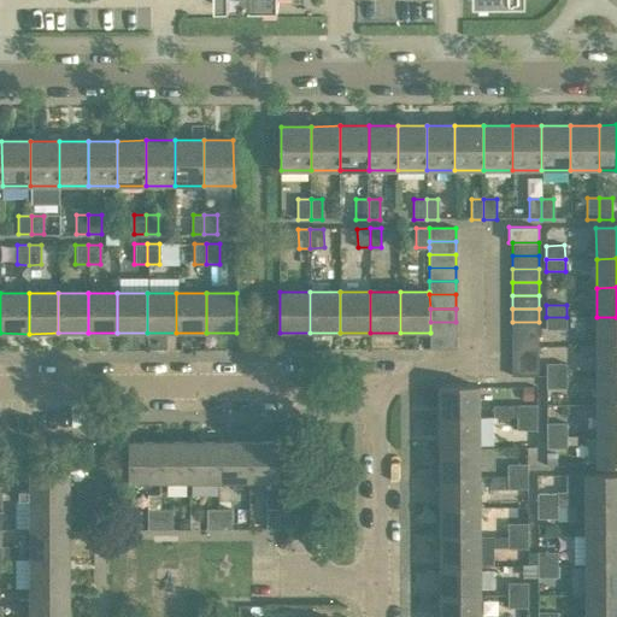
[(566,317),(546,317),(546,330),(565,330),(566,317)]
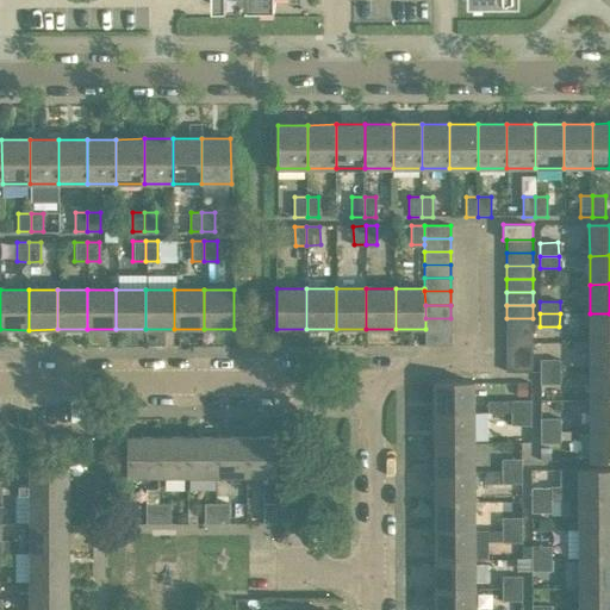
[(609,342),(609,313),(590,313),(590,343),(609,342)]
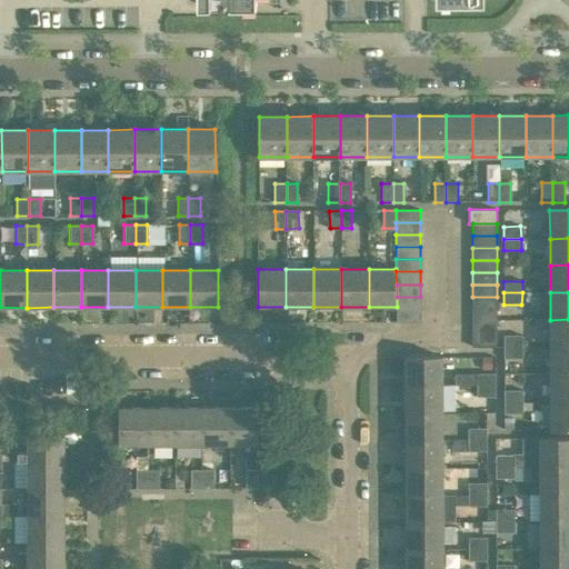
[(420,297),(397,297),(397,307),(397,309),(421,309),(420,297)]
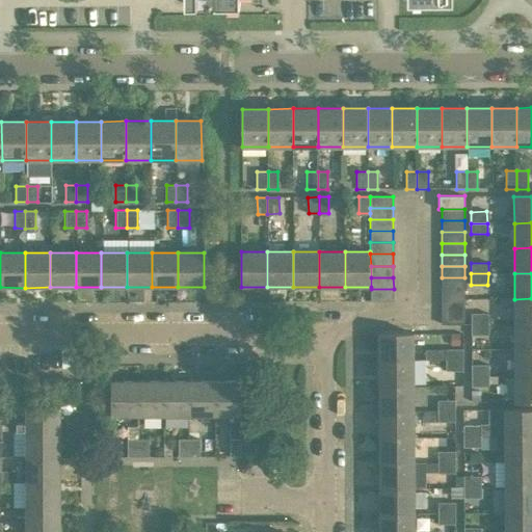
[(464,277),(442,277),(442,289),(464,289),(464,277)]
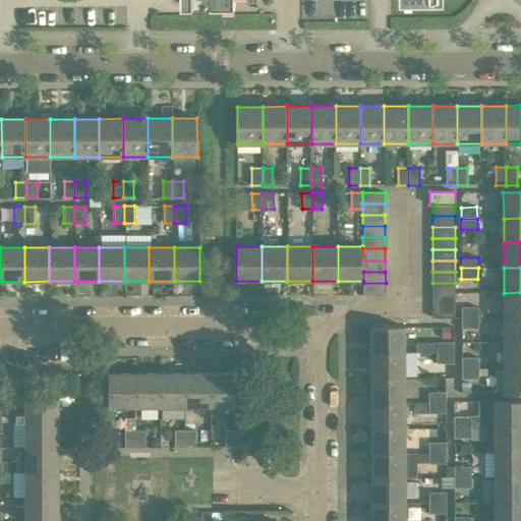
[(386,294),(386,283),(363,283),(363,295),(386,294)]
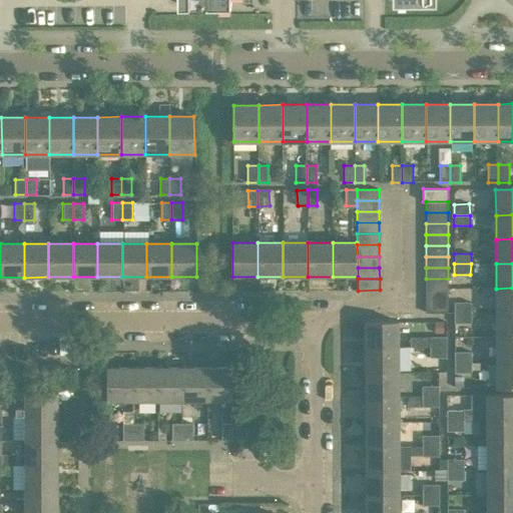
[(448,279),(426,279),(426,291),(448,290),(448,279)]
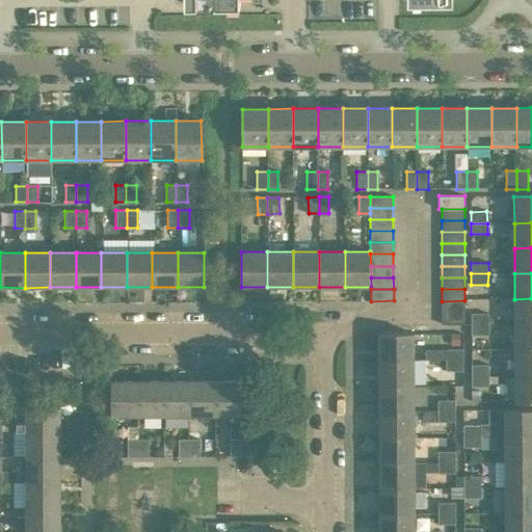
[(531,324),(531,298),(514,299),(514,324),(531,324)]
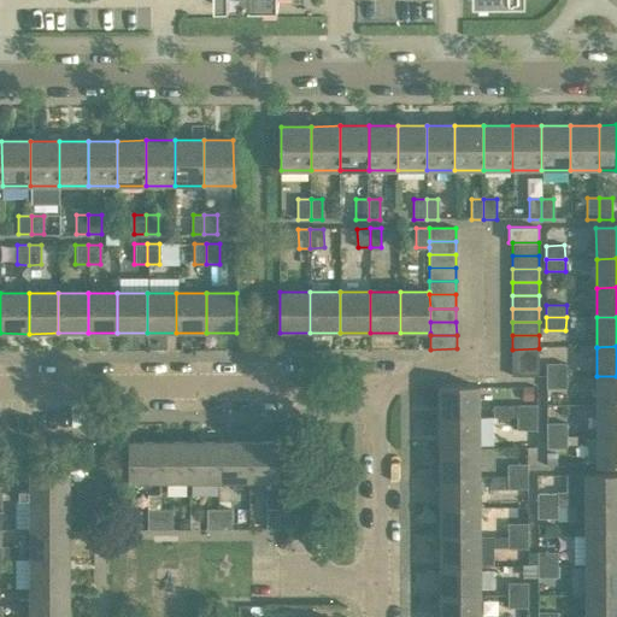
[(539,348),(512,350),(512,362),(539,362),(539,348)]
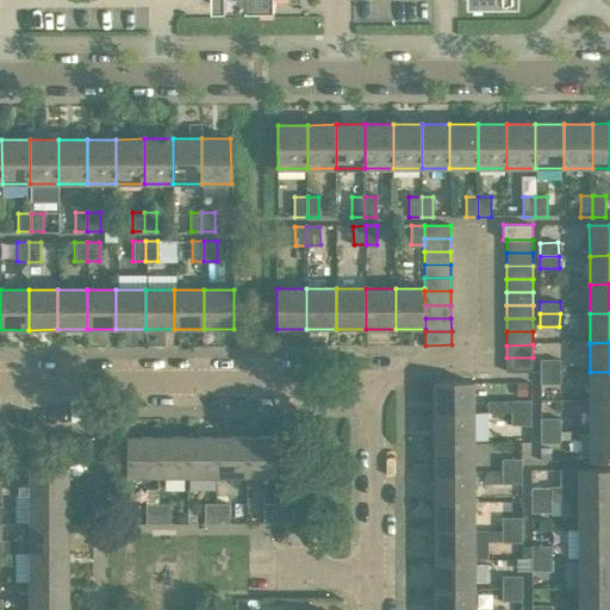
[(506,358),(506,371),(533,371),(533,358),(506,358)]
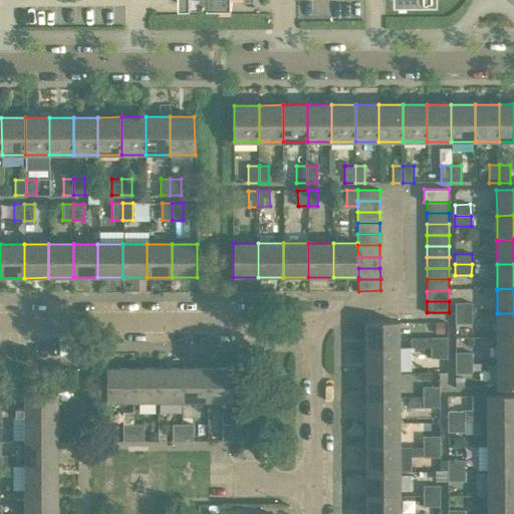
[(455,313),(472,313),(472,302),(455,303),(455,313)]
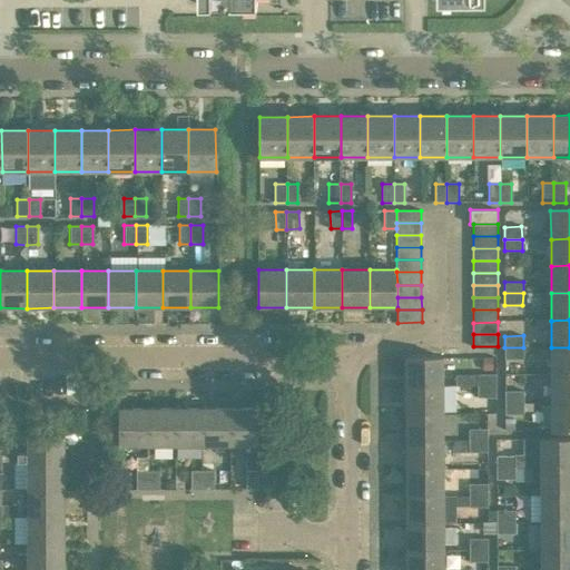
[(523,347),(504,347),(504,360),(523,360),(523,347)]
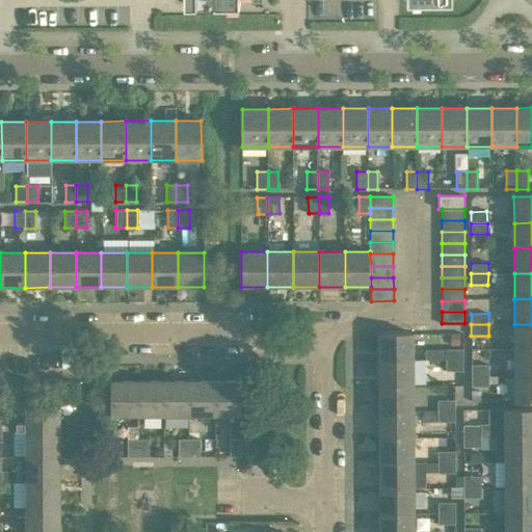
[(531,349),(531,324),(514,324),(514,350),(531,349)]
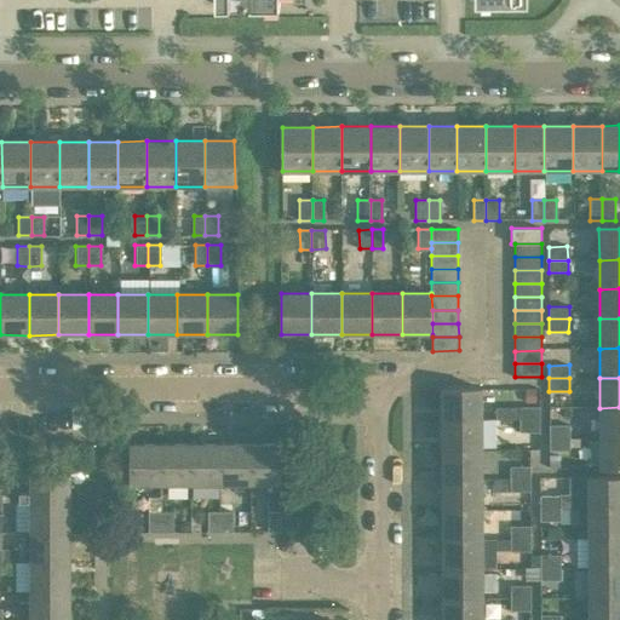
[(442,420),(481,420),(481,389),(442,389),(442,420)]
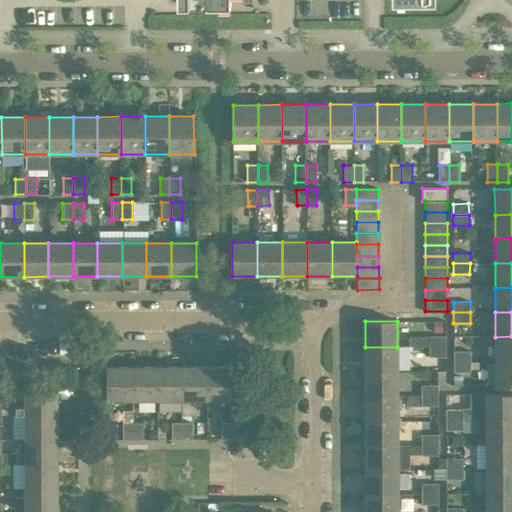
[(429,346),(445,346),(445,336),(429,336),(429,346)]
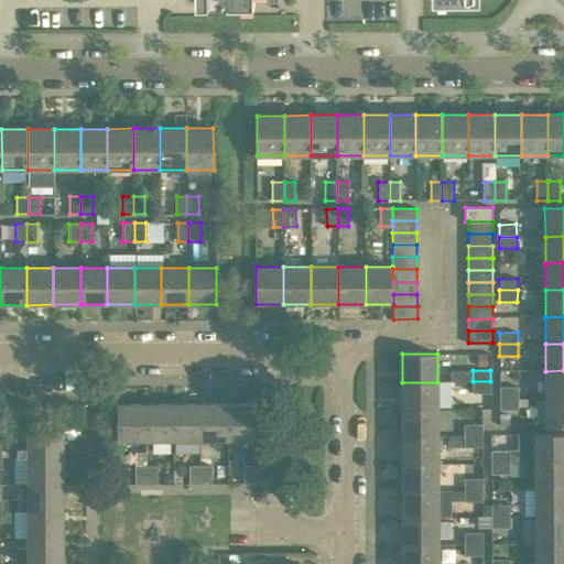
[(563,397),(563,370),(545,371),(545,398),(563,397)]
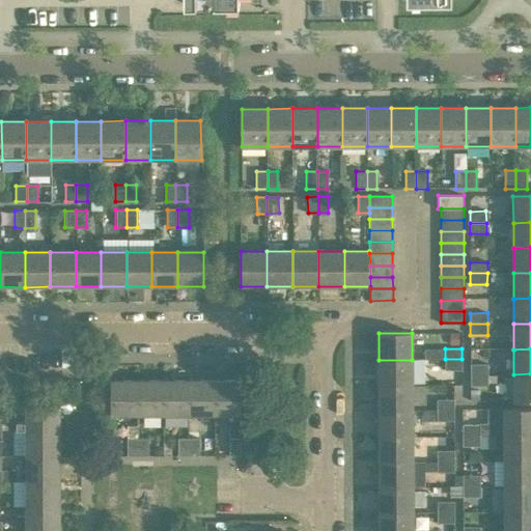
[(462,359),(445,359),(445,370),(462,370),(462,359)]
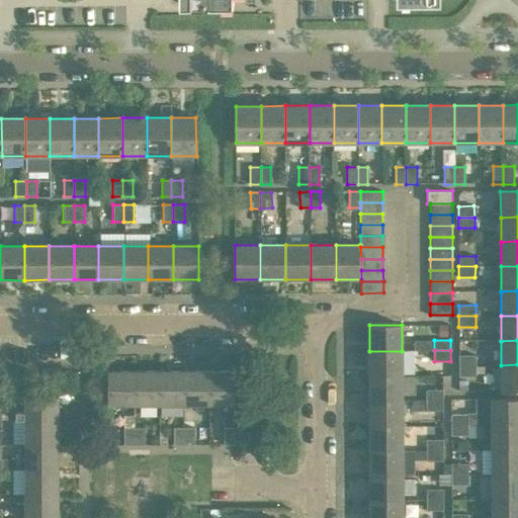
[(369,351),(369,375),(403,375),(402,351),(369,351)]
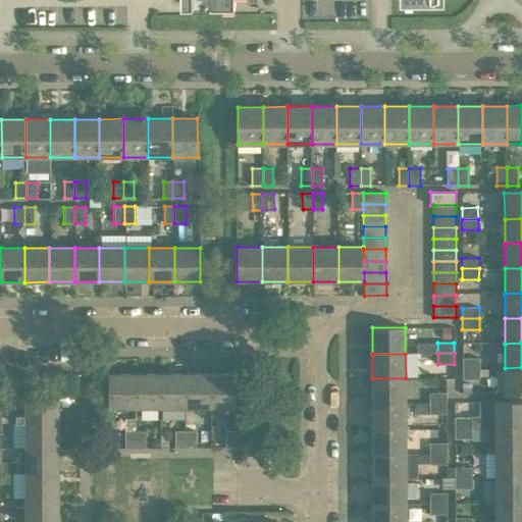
[(462,368),(480,368),(480,359),(462,359),(462,368)]
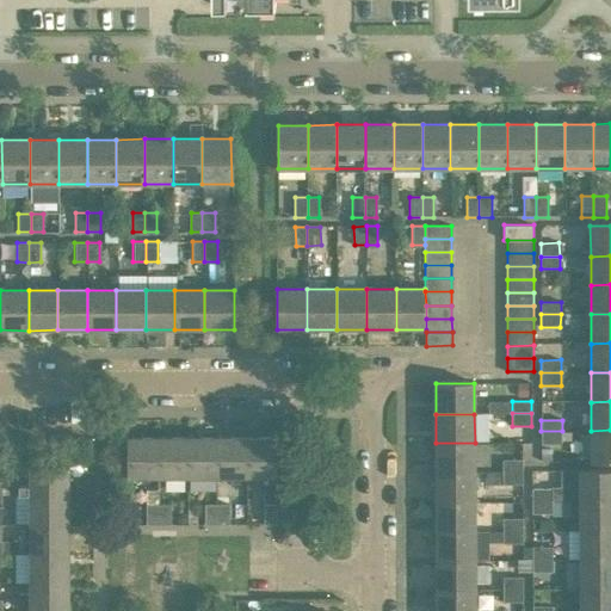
[(610,430),(591,431),(591,461),(610,461),(610,430)]
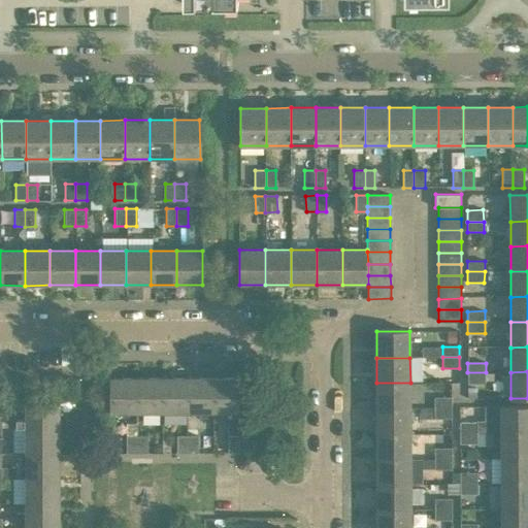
[(486,372),(467,372),(467,384),(486,384),(486,372)]
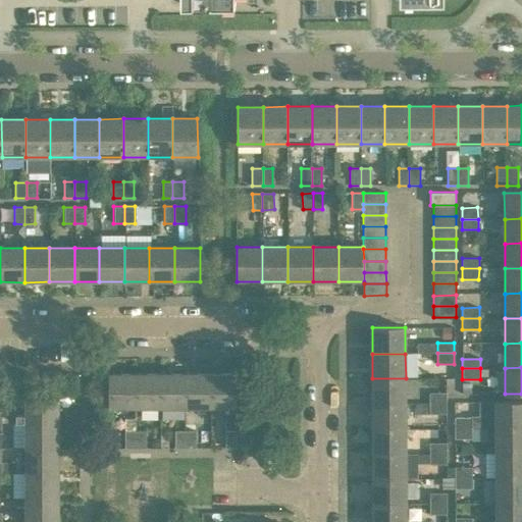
[(186,374),(186,407),(210,407),(210,373),(186,374)]
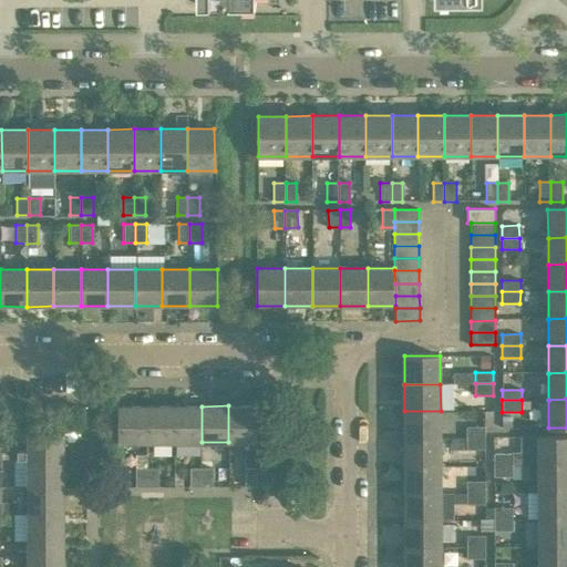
[(228,405),(228,442),(257,442),(256,405),(228,405)]
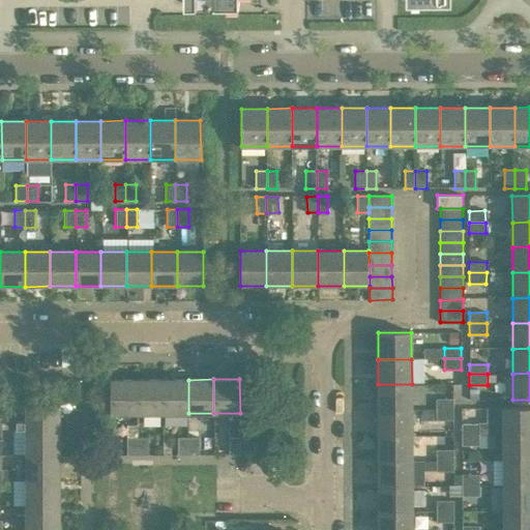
[(138,413),(138,380),(111,380),(111,414),(138,413)]
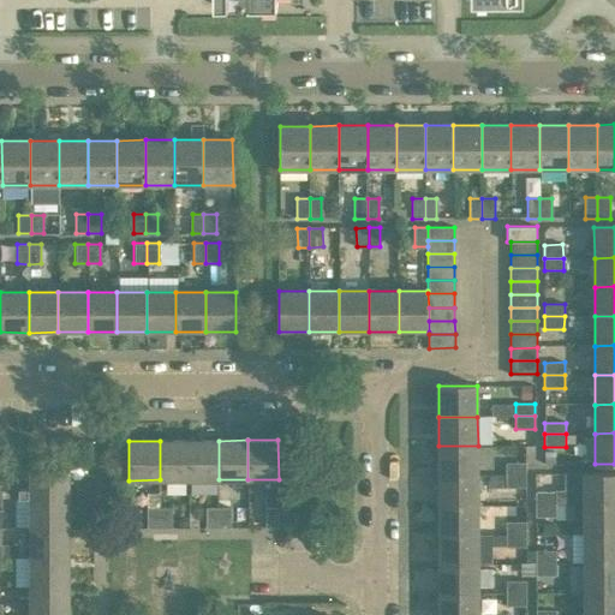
[(160,479),(189,479),(189,441),(160,441),(160,479)]
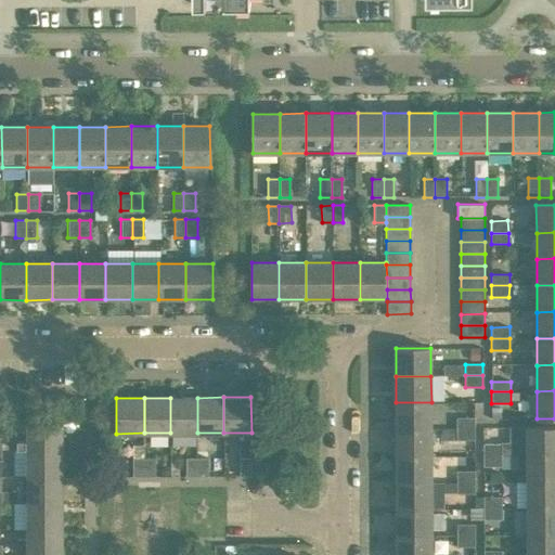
[(170,433),(197,433),(197,398),(170,398),(170,433)]
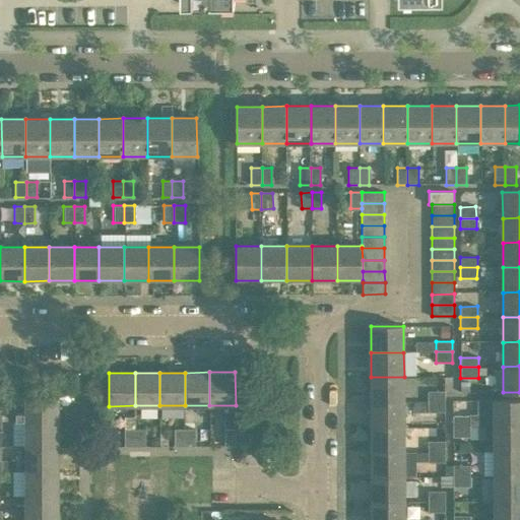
[(371,377),(371,402),(404,402),(404,377),(371,377)]
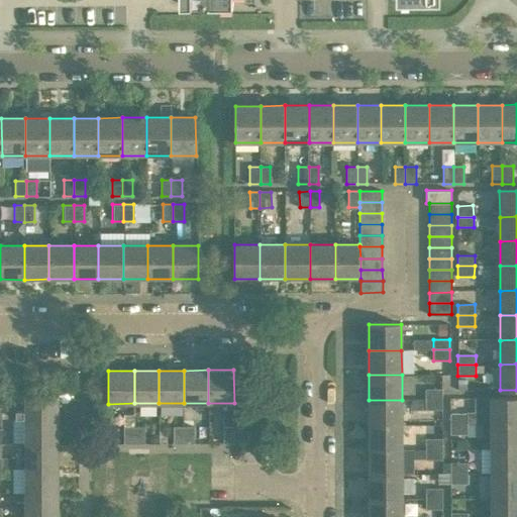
[(425,400),(441,399),(441,389),(425,389),(425,400)]
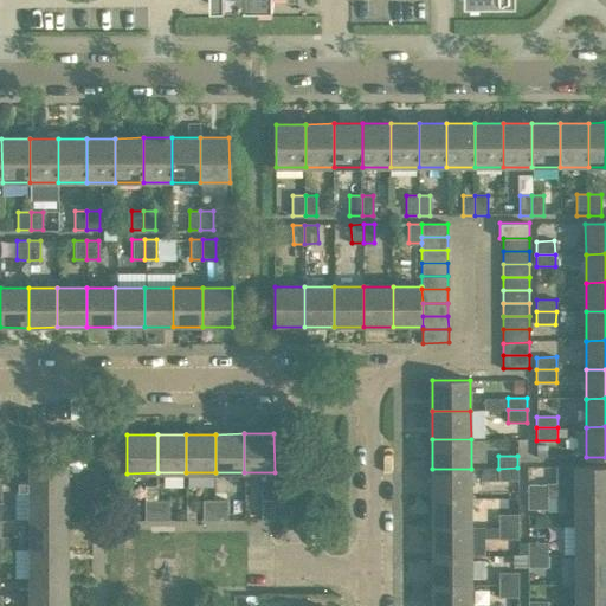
[(28,490),(68,490),(68,461),(28,461),(28,490)]
